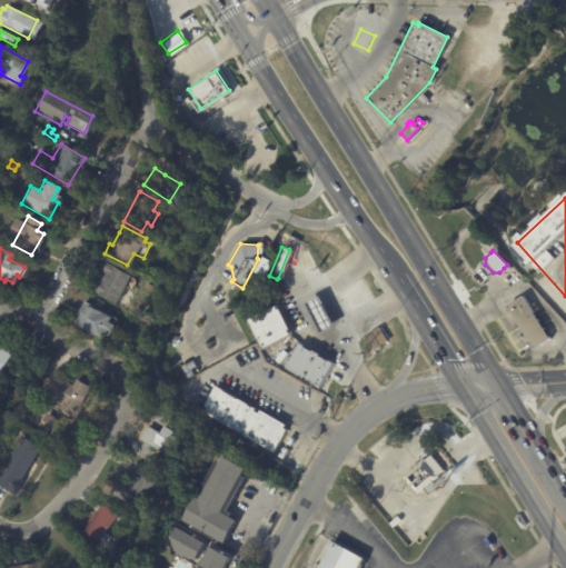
[(103,272),(103,271),(101,270),(106,262),(130,276),(115,304),(92,291),(103,272)]
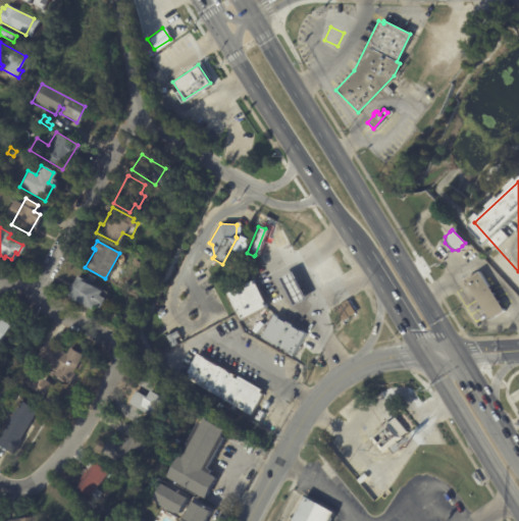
[(304,299),(294,271),(280,275),(291,303),(304,299)]
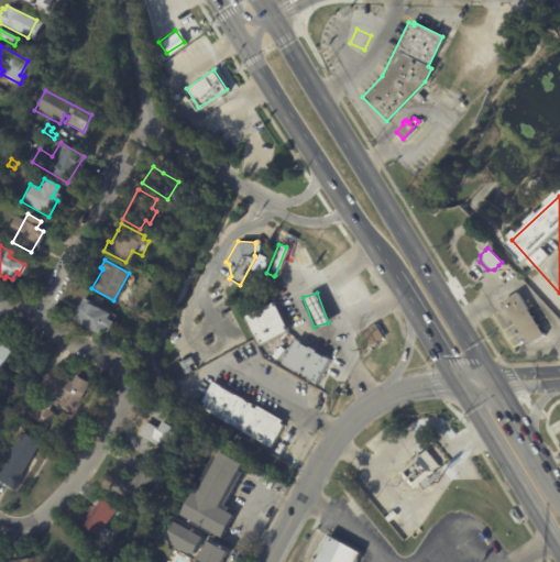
[(516,293),(542,334),(528,344),(501,302),(516,293)]
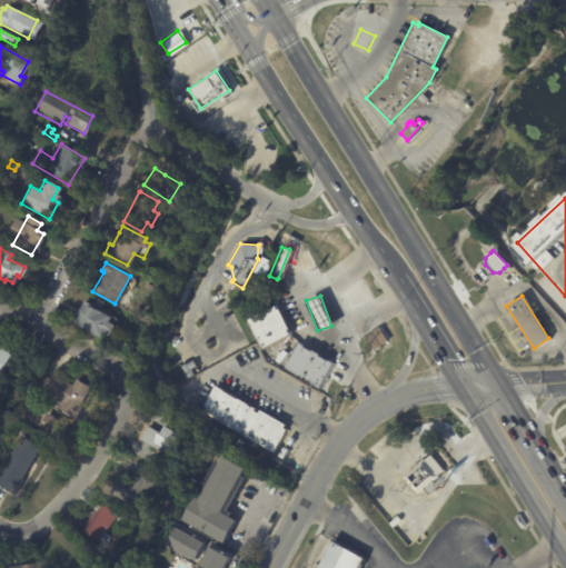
[(88,306),(107,317),(103,321),(110,325),(105,336),(98,331),(95,336),(71,321),(75,316),(73,315),(76,309),(77,310),(82,300),(88,304),(87,305),(88,306)]
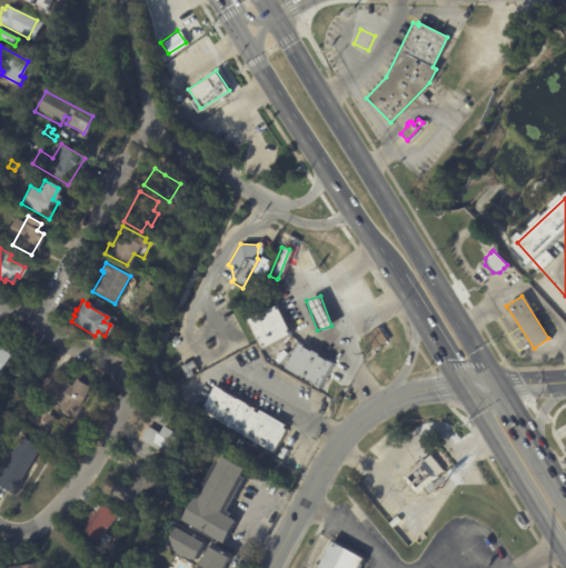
[(275,309),(278,307),(291,331),(287,334),(287,335),(260,350),(245,321),(272,307),(275,309)]
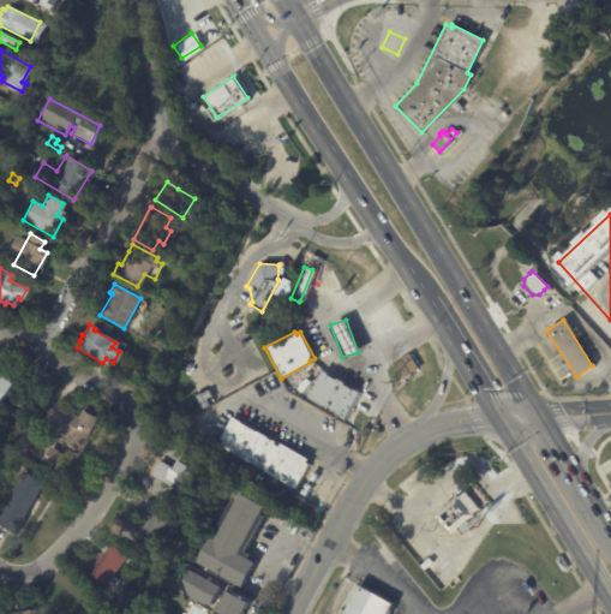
[(0,371),(21,382),(3,413),(0,412),(0,371)]
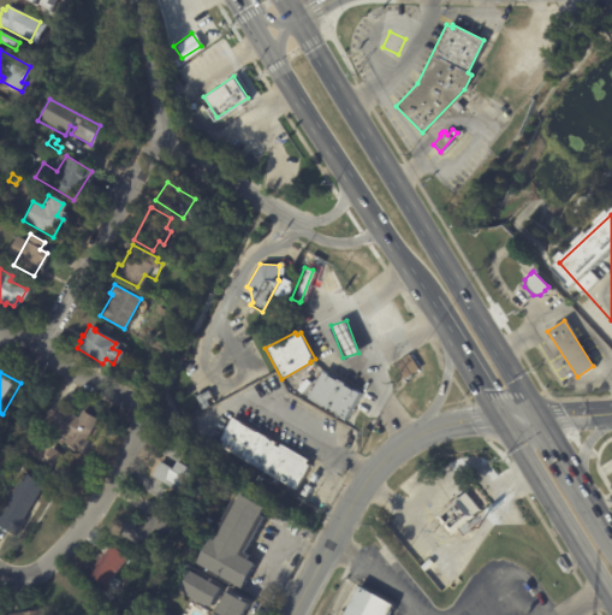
[(360,394),(345,420),(309,398),(324,372),(328,374),(328,376),(337,380),(338,379),(345,383),(344,385),(354,391),(355,390),(360,394)]
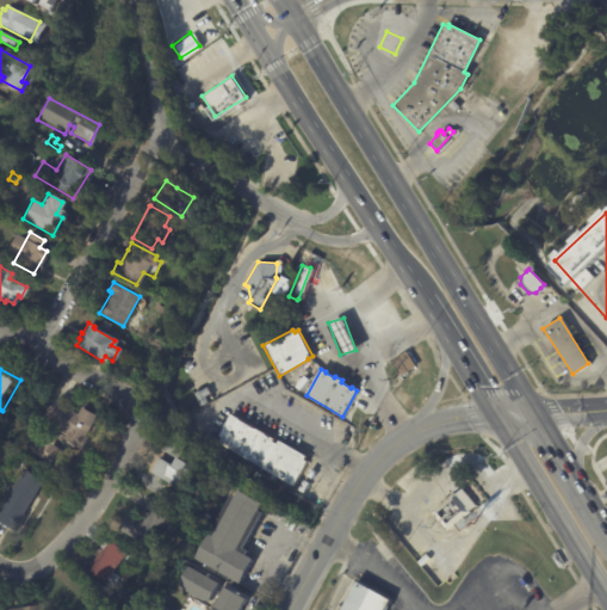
[(203,394),(198,396),(202,401),(193,406),(187,393),(200,386),(204,393),(203,394)]
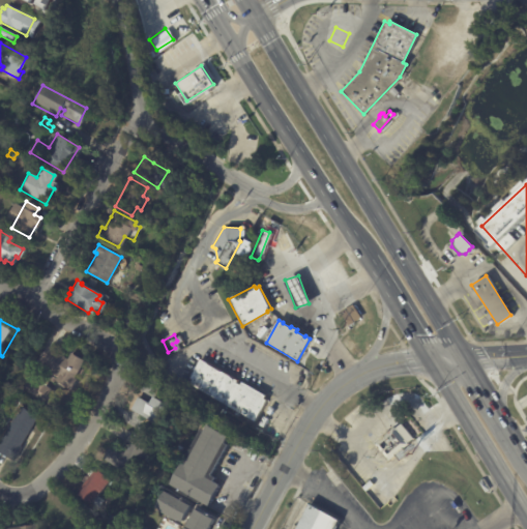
[(56,351),(69,358),(74,351),(87,359),(78,376),(80,377),(75,388),(57,379),(60,374),(44,364),(52,348),(56,351)]
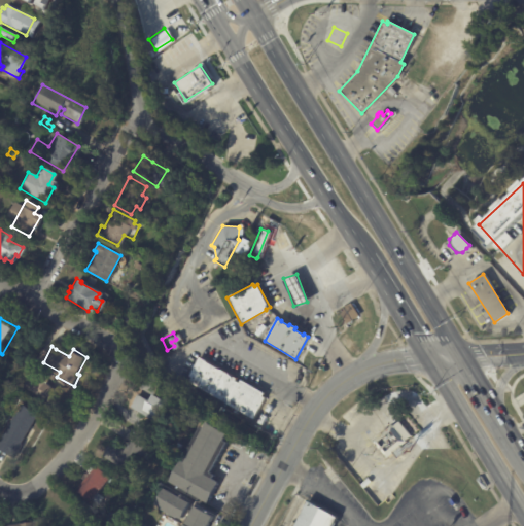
[(264,392),(262,395),(265,397),(252,418),(239,411),(238,414),(233,411),(235,408),(224,402),(222,408),(213,402),(216,397),(201,388),(198,392),(189,388),(193,384),(186,381),(188,377),(186,375),(197,356),(216,367),(218,367),(226,374),(228,374),(231,377),(232,376),(235,378),(234,380),(238,382),(239,379),(264,392)]
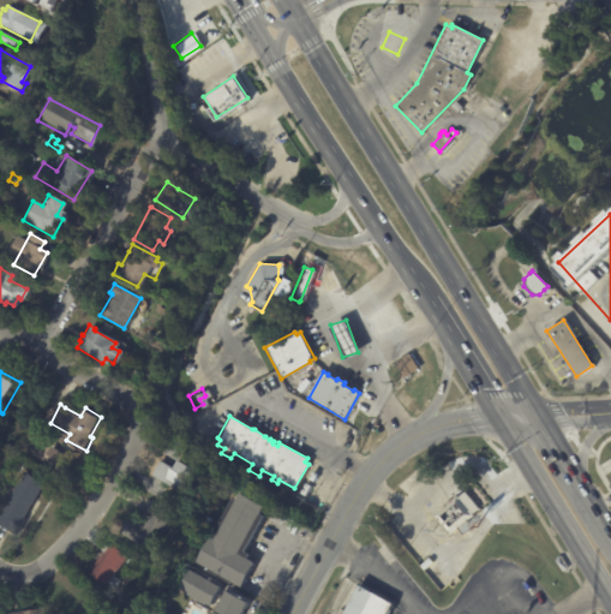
[(61,449),(71,454),(63,470),(45,460),(53,445),(61,449)]
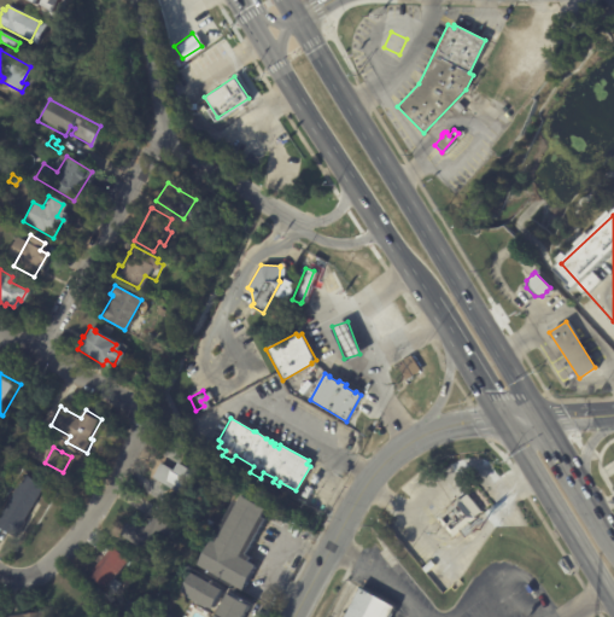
[(183,463),(202,472),(193,487),(196,488),(188,499),(151,477),(159,463),(174,471),(175,470),(177,471),(183,461),(183,463)]
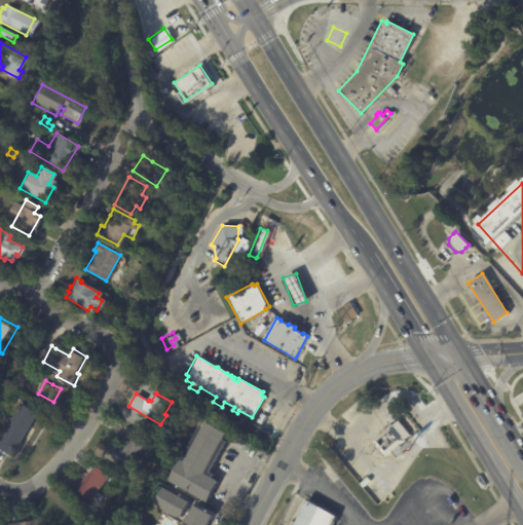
[(41,413),(25,441),(26,442),(17,456),(0,446),(0,442),(23,402),(41,413)]
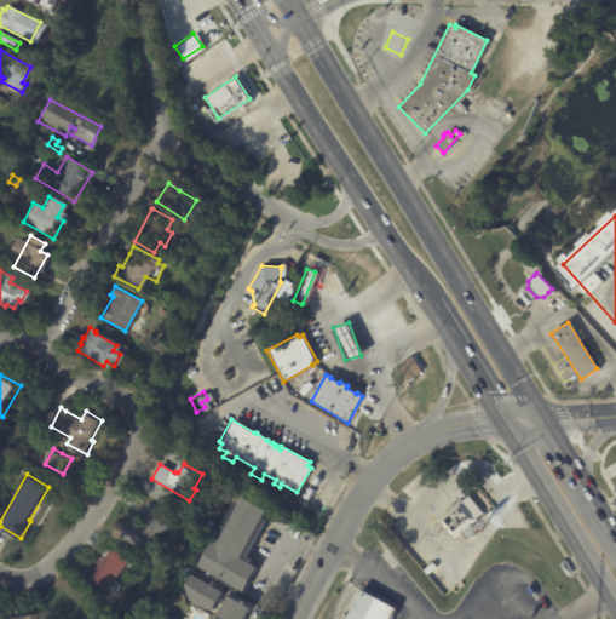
[(311,481),(306,493),(300,491),(305,480),(311,481)]
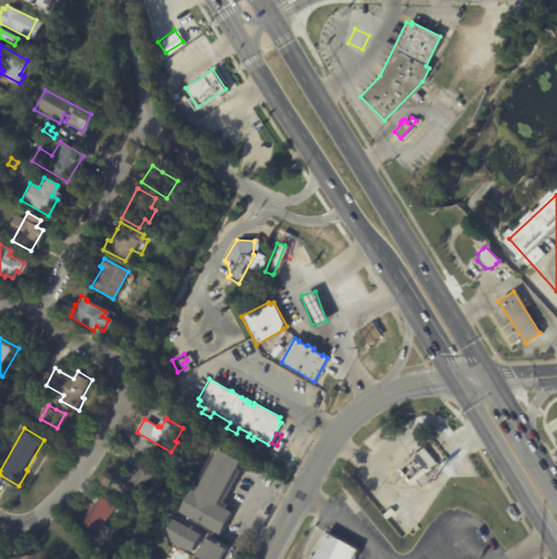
[(246,468),(247,469),(229,501),(233,504),(231,508),(238,511),(224,534),(217,528),(215,532),(192,517),(193,515),(184,511),(218,453),(221,455),(225,447),(247,461),(243,467),(246,468)]
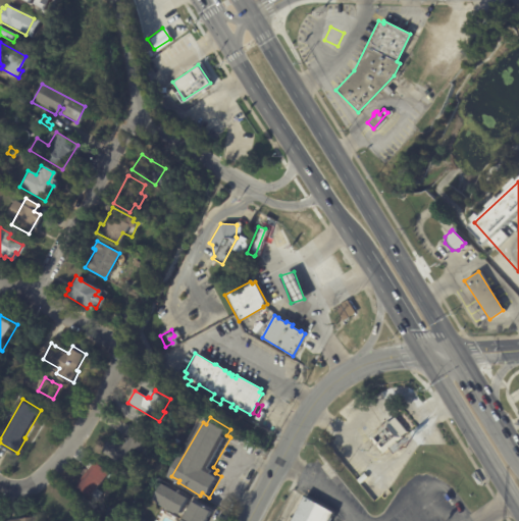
[(397,447),(398,448),(392,454),(387,449),(381,453),(367,436),(386,421),(387,422),(394,417),(405,431),(401,435),(402,437),(396,443),(398,445),(396,446),(397,447)]
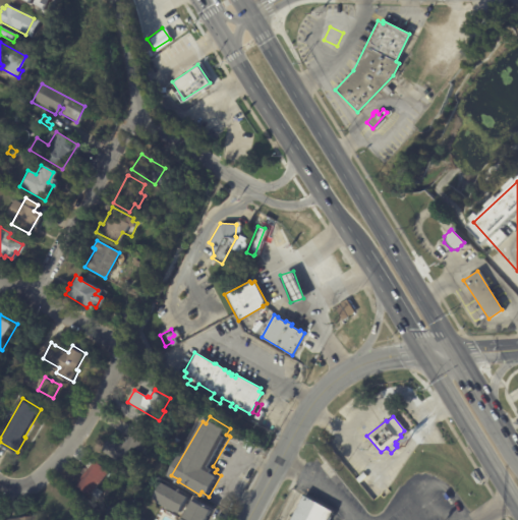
[(126,438),(133,425),(152,437),(147,446),(151,449),(145,460),(139,457),(132,468),(106,453),(114,439),(122,444),(126,438)]
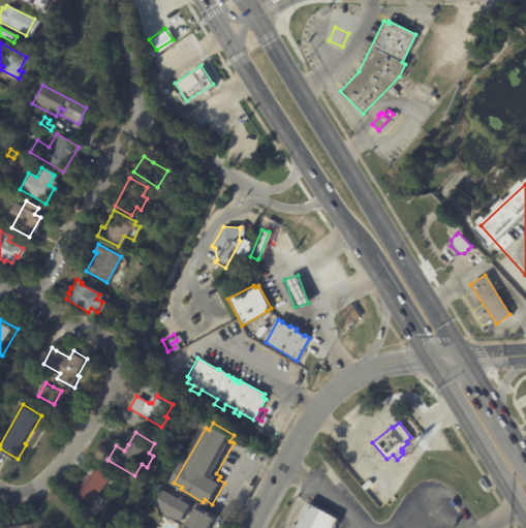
[(76,490),(96,464),(115,478),(100,497),(104,500),(98,507),(76,490)]
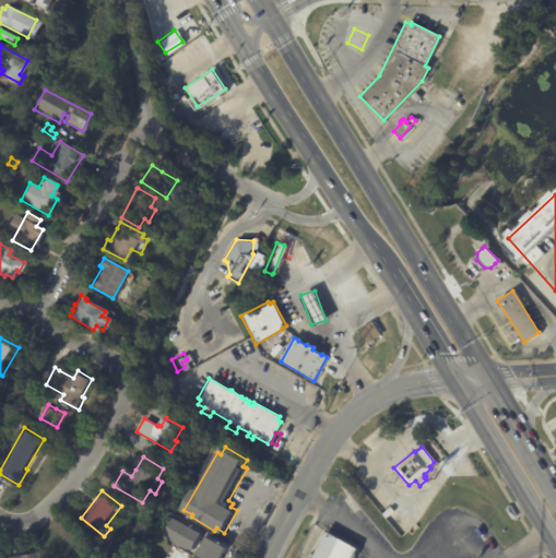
[(125,505),(130,510),(126,514),(120,510),(125,505)]
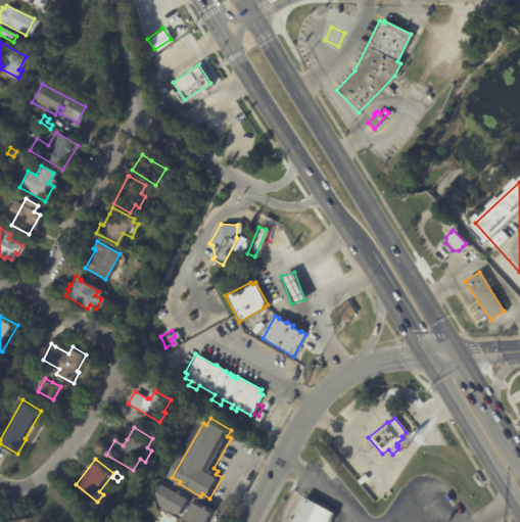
[(166,484),(191,500),(182,515),(178,513),(177,514),(159,504),(159,503),(156,501),(166,484)]
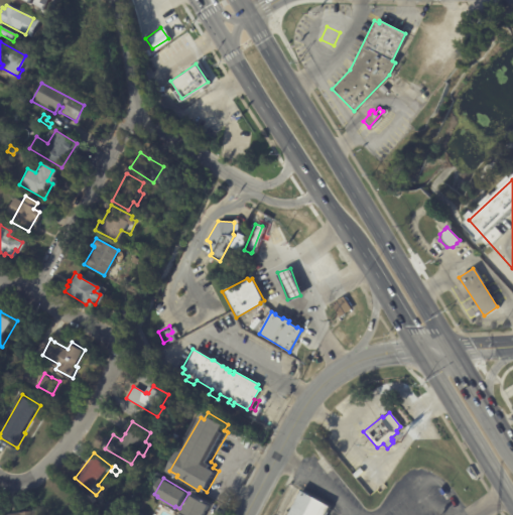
[(287,514),(300,490),(329,506),(324,514),(287,514)]
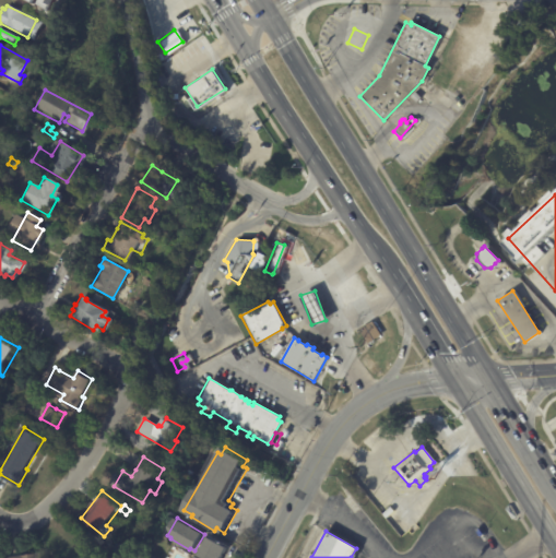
[(231,547),(224,557),(199,557),(211,537),(231,547)]
